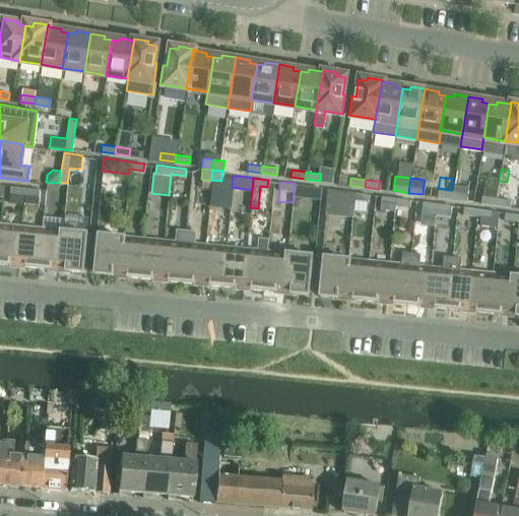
[(453,184),(453,191),(452,198),(465,200),(466,193),(467,186),(453,184)]
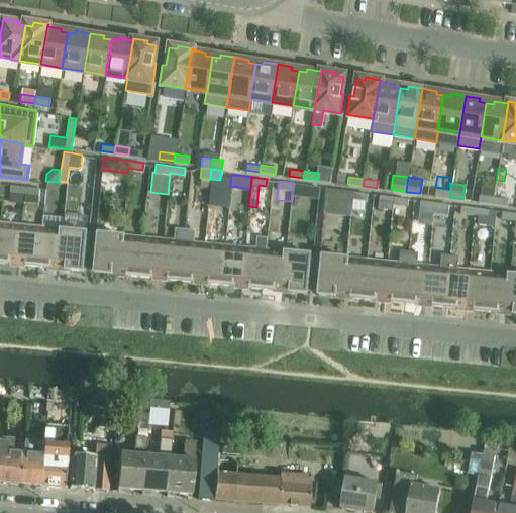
[(9,184),(9,191),(23,193),(24,186),(10,184),(9,184)]
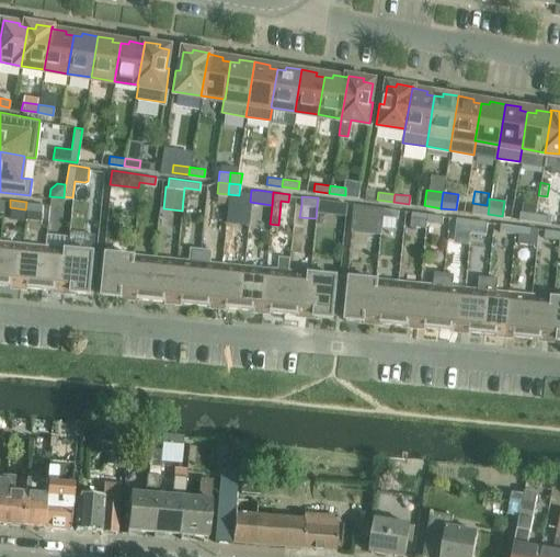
[(26,202),(25,209),(42,211),(42,203),(26,202)]
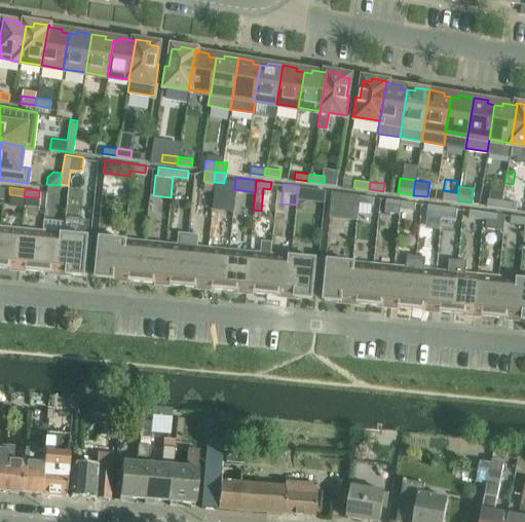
[(331,190),(328,216),(355,218),(358,200),(359,193),(331,190)]
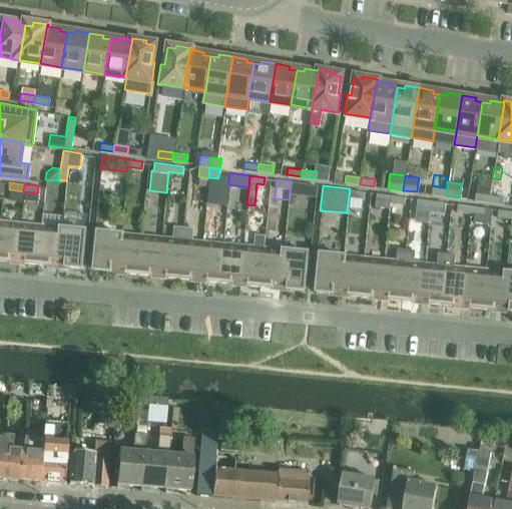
[(432,186),(431,193),(446,195),(447,188),(432,186)]
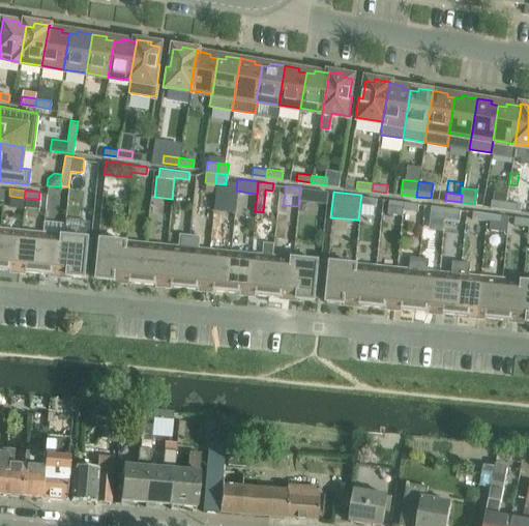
[(376,197),(361,195),(360,202),(375,204),(376,197)]
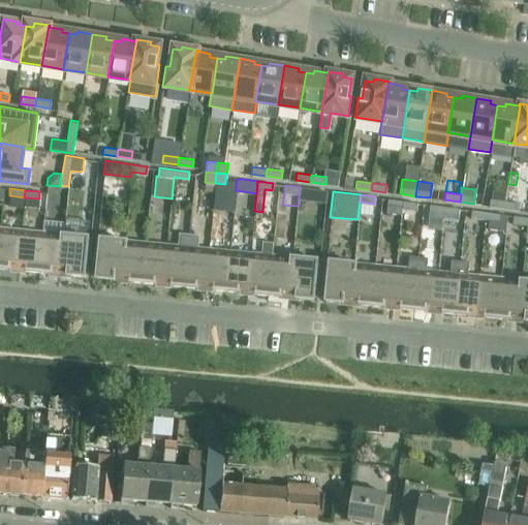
[(387,198),(386,206),(385,211),(401,213),(402,208),(416,210),(417,202),(387,198)]
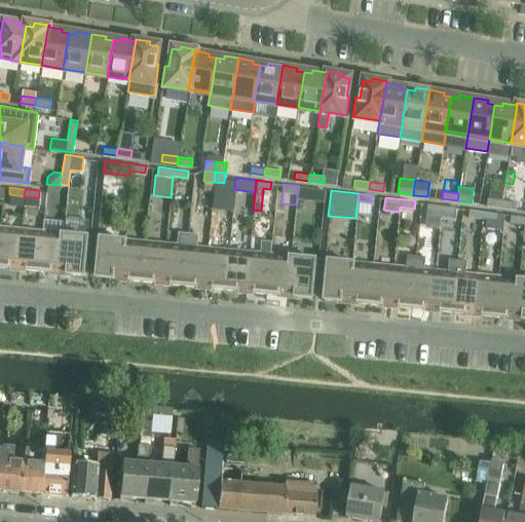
[(487,197),(486,204),(500,207),(501,199),(487,197)]
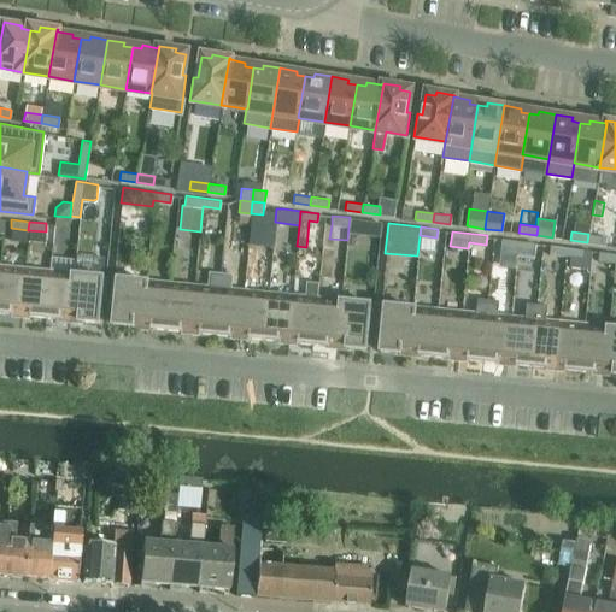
[(605,235),(588,234),(587,242),(604,245),(605,235)]
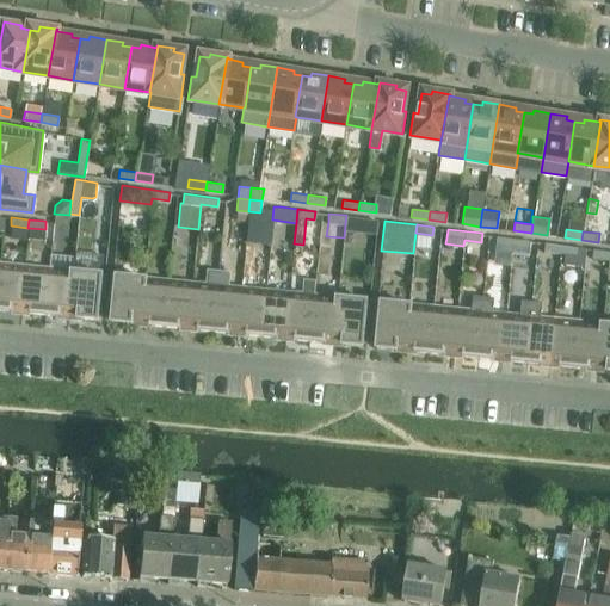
[(495,243),(512,246),(513,237),(497,235),(495,243)]
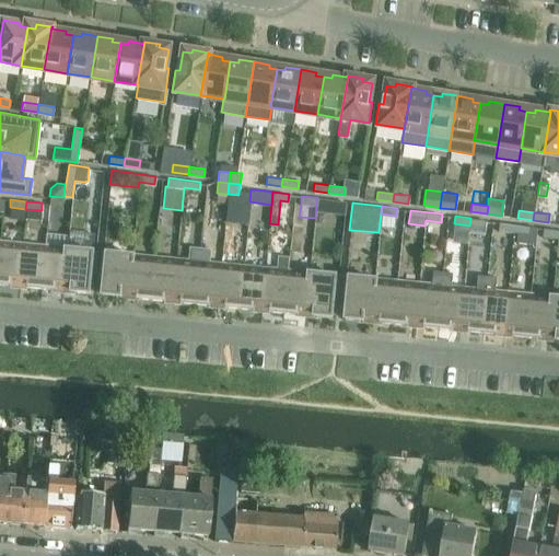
[(486,220),(470,218),(469,226),(485,228),(486,220)]
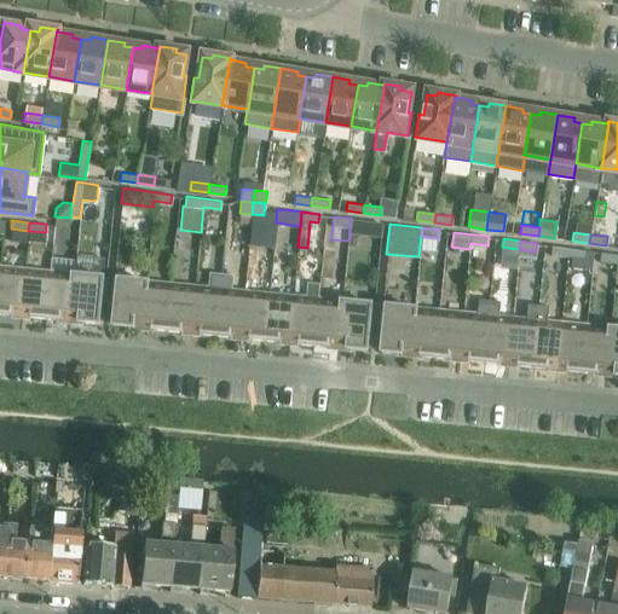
[(552,244),(550,254),(567,255),(569,247),(552,244)]
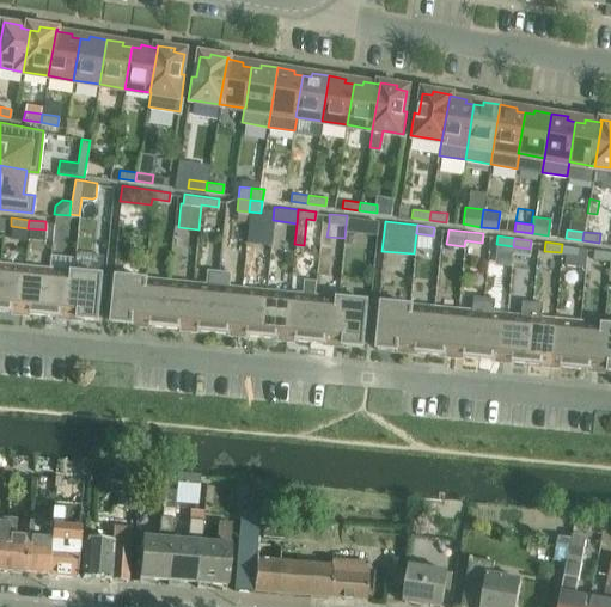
[(562,244),(561,252),(563,253),(568,253),(567,263),(585,265),(586,247),(580,246),(562,244)]
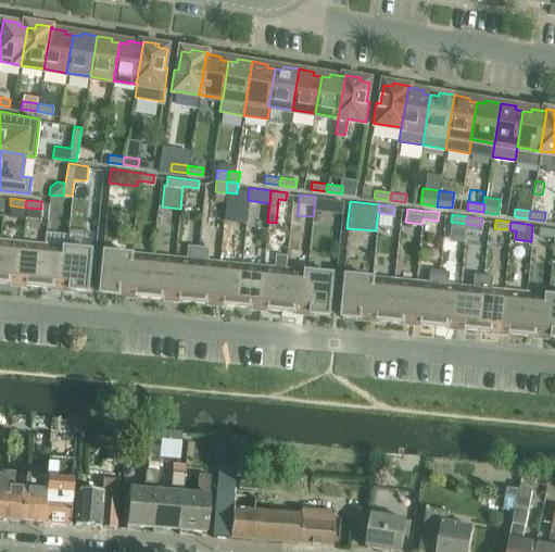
[(538,234),(554,236),(554,228),(539,226),(538,234)]
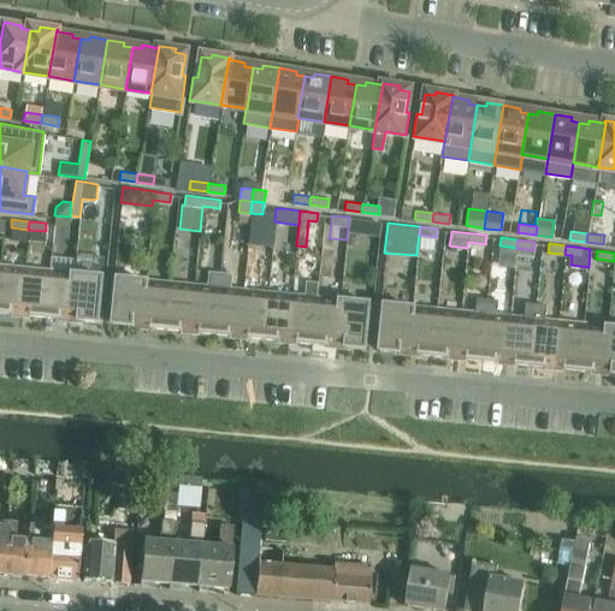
[(0,265),(0,310),(21,313),(24,267),(0,265)]
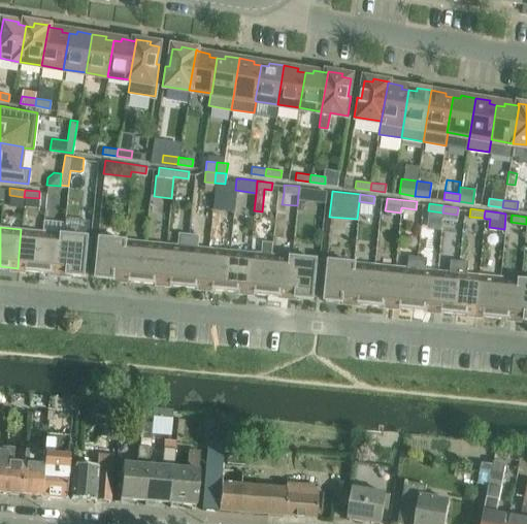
[(21,229),(18,268),(38,270),(42,231),(21,229)]
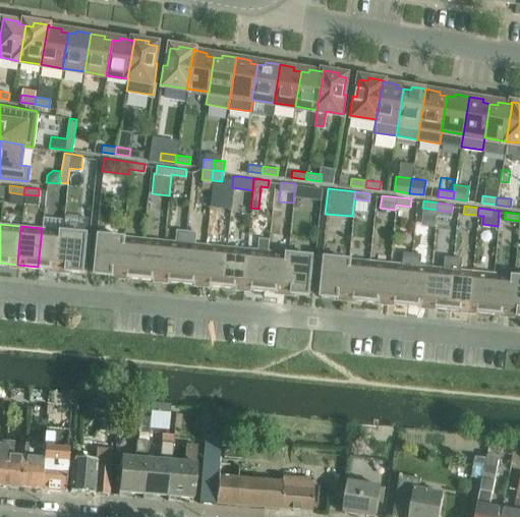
[(42,228),(38,267),(51,268),(51,265),(59,266),(62,230),(42,228)]
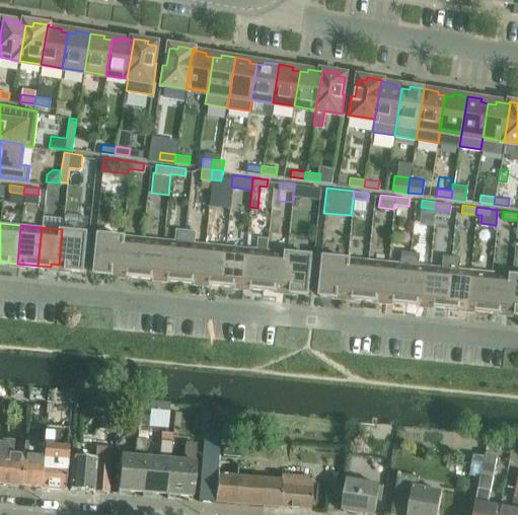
[(62,229),(59,265),(66,266),(66,269),(82,270),(84,250),(87,250),(89,232),(62,229)]
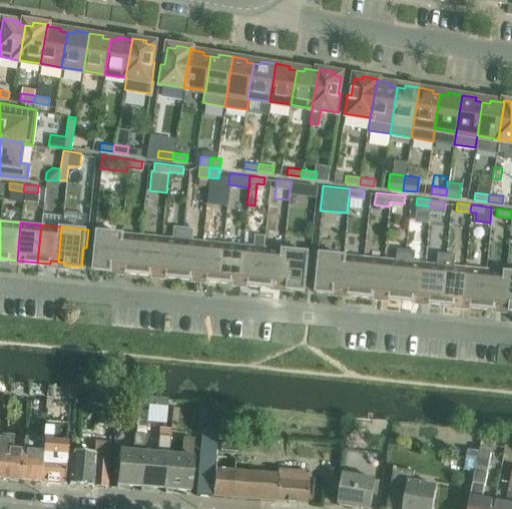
[(117,268),(120,232),(94,230),(92,248),(95,248),(93,269),(109,270),(109,267),(117,268)]
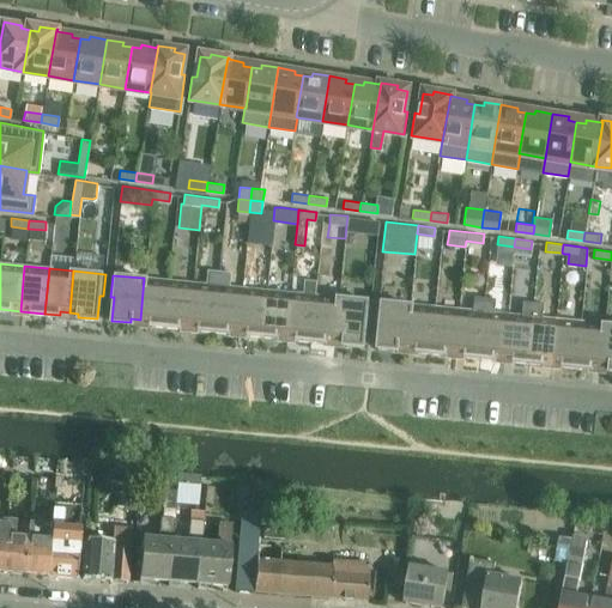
[(144,278),(140,320),(149,321),(149,324),(164,326),(169,280),(144,278)]
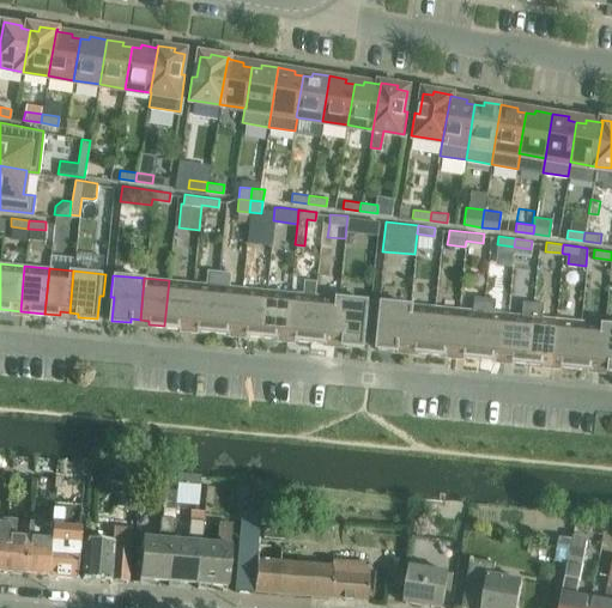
[(290,292),(285,338),(310,340),(314,295),(315,279),(304,278),(302,293),(290,292)]
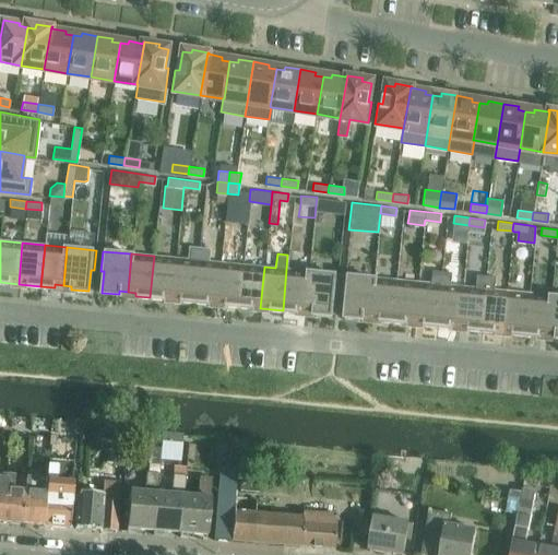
[(154,256),(150,297),(171,299),(176,258),(154,256)]
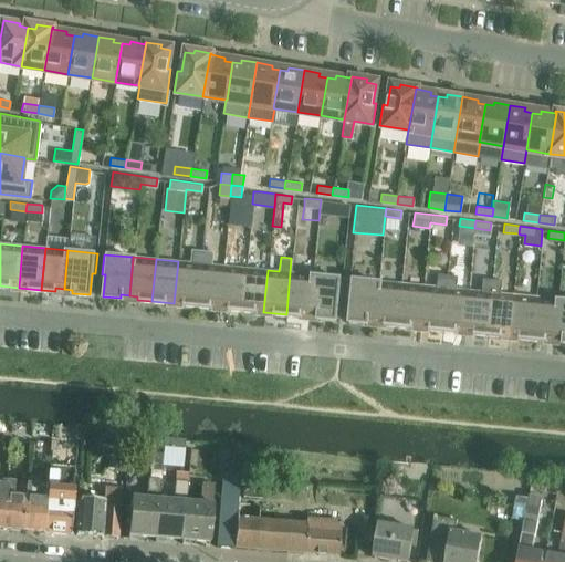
[(178,261),(174,303),(196,305),(200,263),(178,261)]
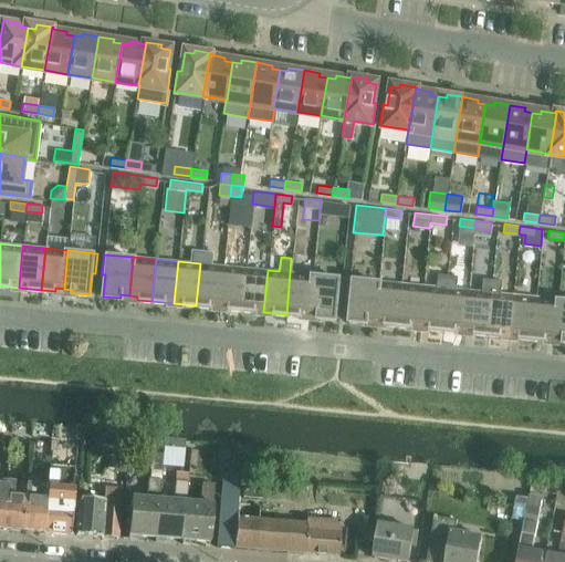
[(200,263),(196,305),(219,308),(223,266),(200,263)]
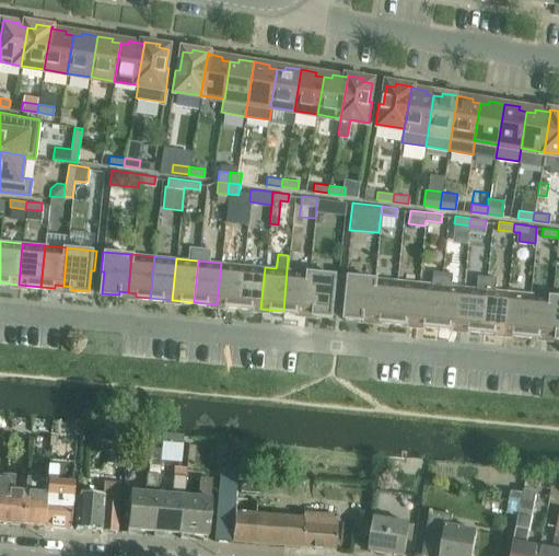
[(221,263),(217,304),(239,307),(243,265),(221,263)]
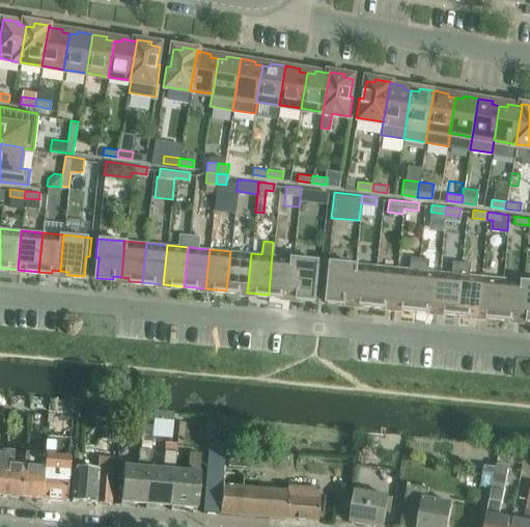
[(230,251),(226,290),(247,293),(251,253),(230,251)]
